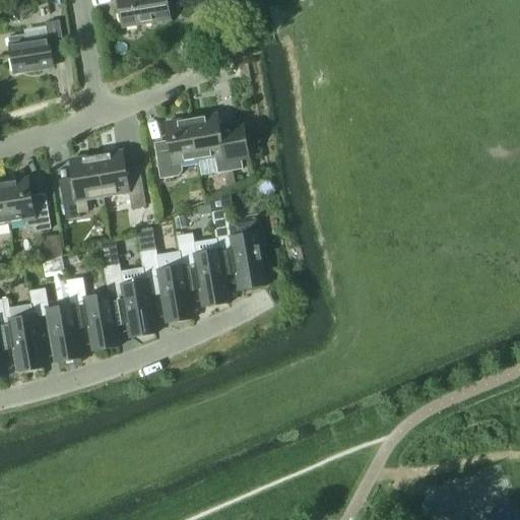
[(118,0),(123,27),(171,20),(167,0),(118,0)]
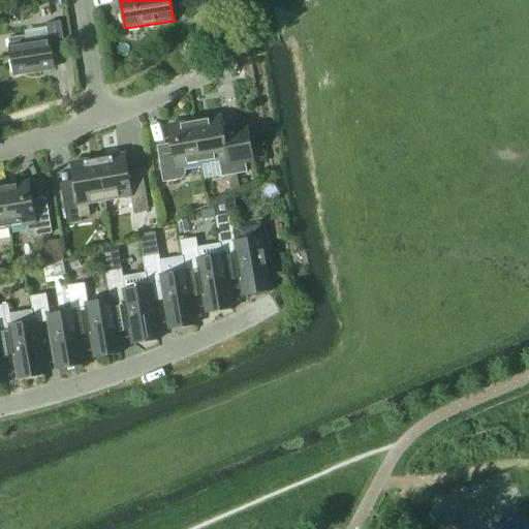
[(10,47),(14,73),(56,67),(56,66),(54,66),(52,54),(65,52),(61,22),(47,24),(50,40),(27,43),(25,36),(24,36),(9,38),(10,47)]
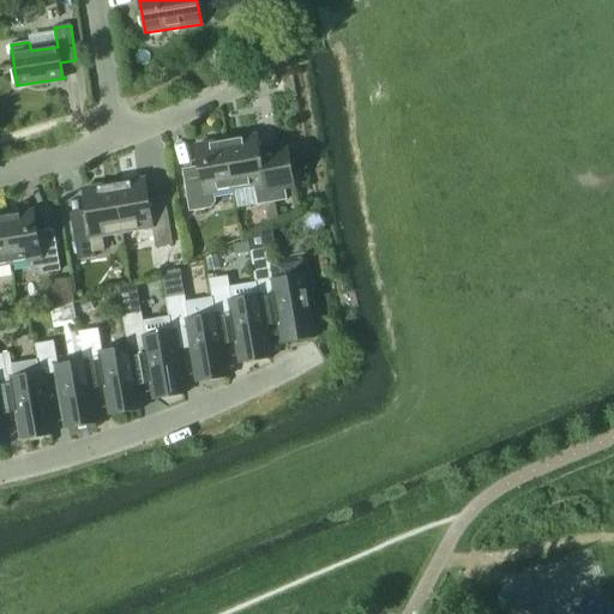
[(292,145),(259,151),(257,136),(226,140),(234,188),(254,185),(257,205),(287,200),(286,190),(299,187),(292,145)]
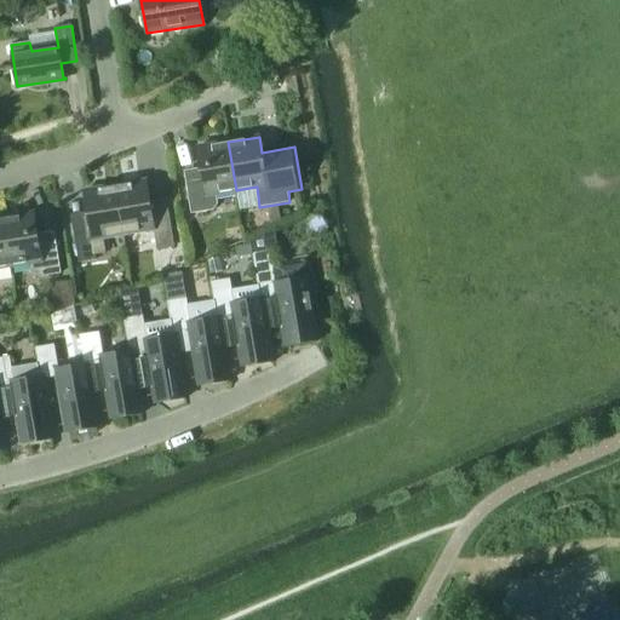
[(216,194),(236,190),(228,142),(197,147),(202,179),(185,182),(191,213),(213,210),(218,204),(216,194)]
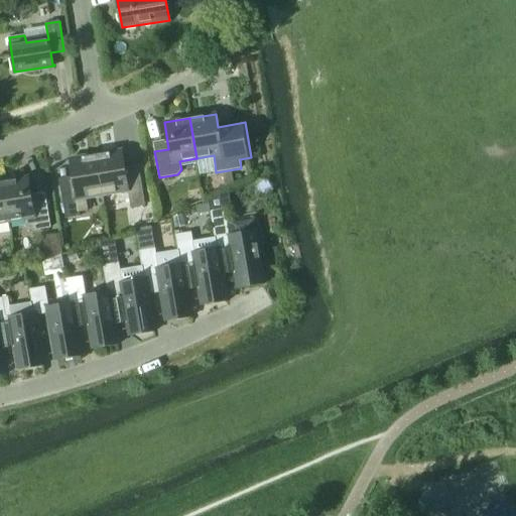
[(122,150),(96,154),(103,196),(128,190),(131,208),(145,205),(140,174),(126,176),(122,150)]
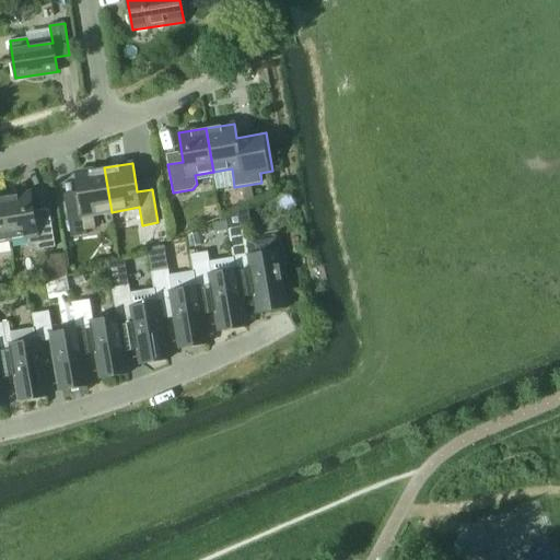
[(93,214),(112,212),(104,167),(76,173),(81,201),(66,203),(71,237),(86,234),(86,230),(95,229),(93,214)]
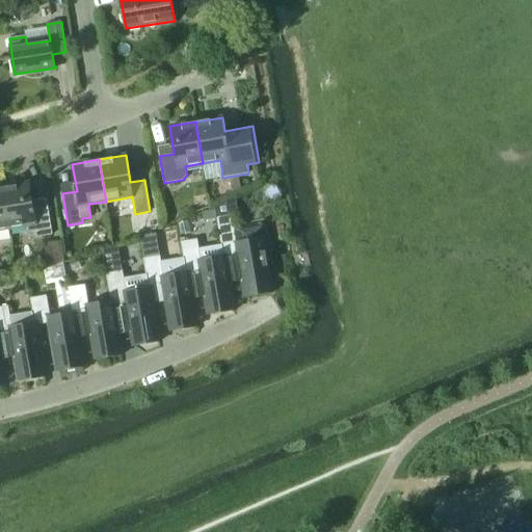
[(2,187),(9,229),(27,225),(28,234),(33,238),(52,235),(48,207),(33,210),(29,182),(2,187)]
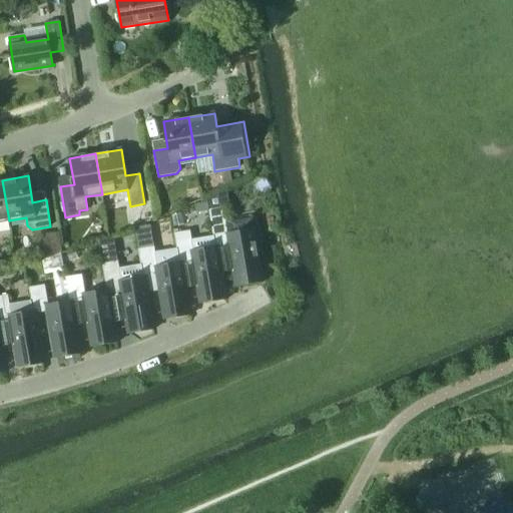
[(0,221),(9,220),(2,180),(0,180),(0,221)]
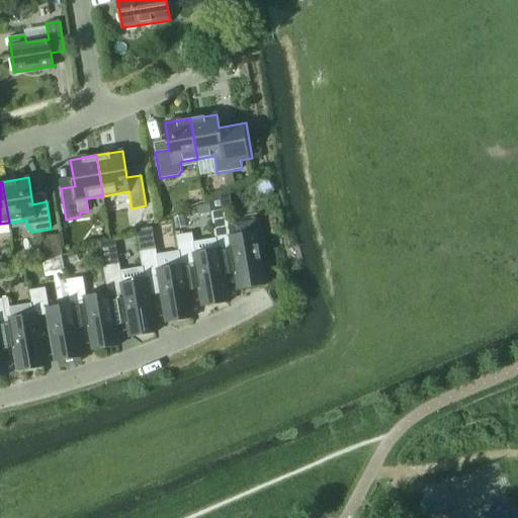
[(208,204),(197,206),(198,214),(210,212),(208,204)]
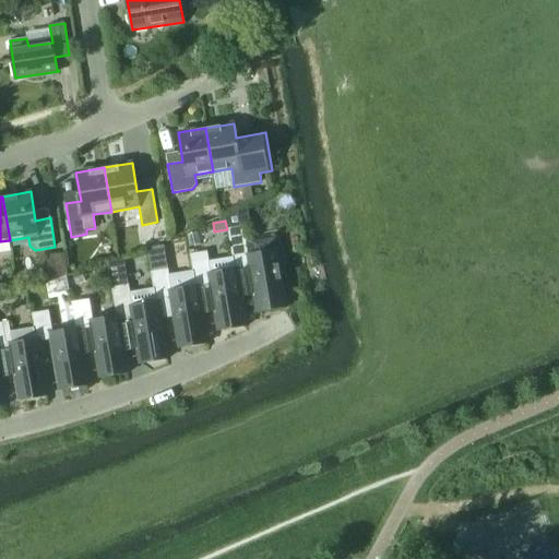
[(233,257),(235,269),(236,269),(251,265),(258,304),(258,305),(262,305),(263,310),(281,307),(280,301),(284,300),(273,239),(272,240),(274,250),(250,254),(245,222),(227,225),(233,257)]
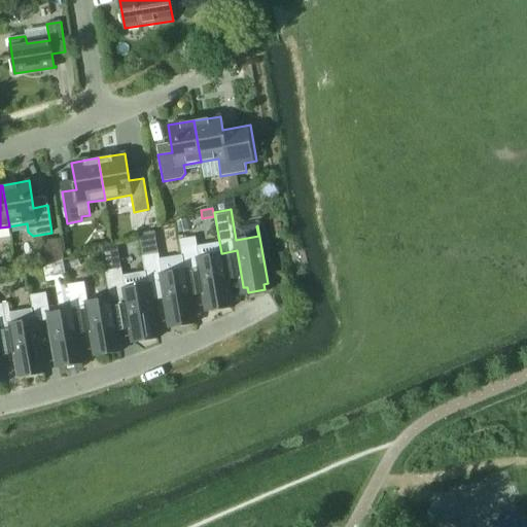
[(233,308),(222,253),(221,253),(219,242),(197,246),(196,237),(179,240),(182,256),(184,267),(185,267),(200,265),(207,305),(206,305),(206,306),(230,302),(231,309),(233,308)]
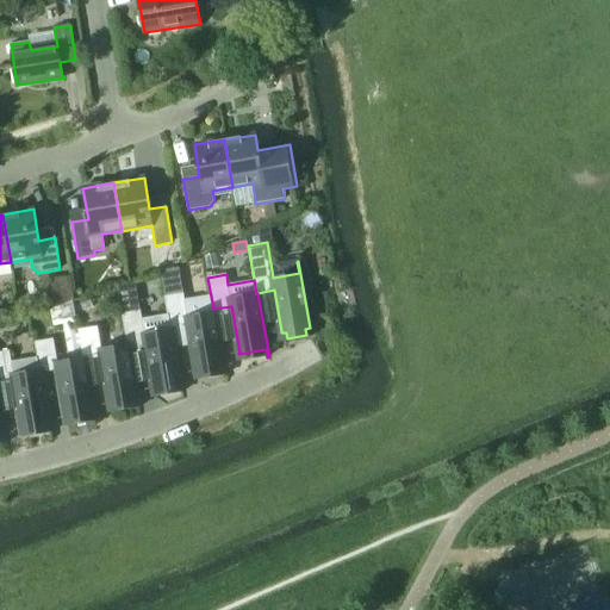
[(72,275),(49,279),(54,309),(75,302),(72,275)]
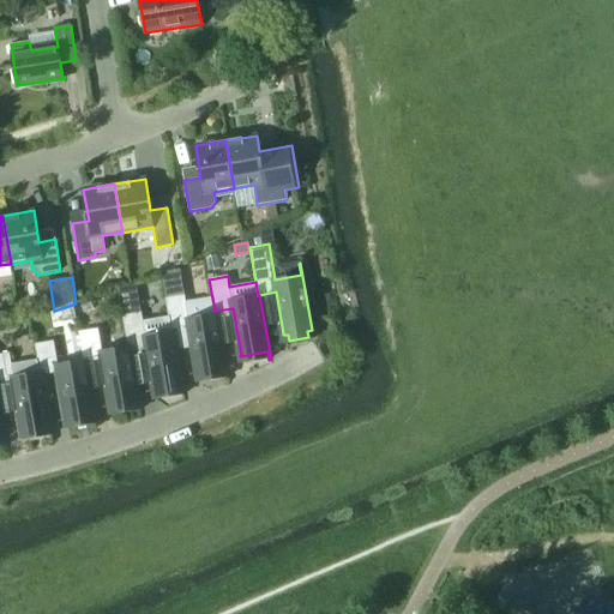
[(186,304),(185,295),(167,299),(169,318),(172,330),(173,330),(190,326),(198,373),(197,374),(224,369),(227,378),(228,378),(216,311),(215,311),(212,299),(186,304)]
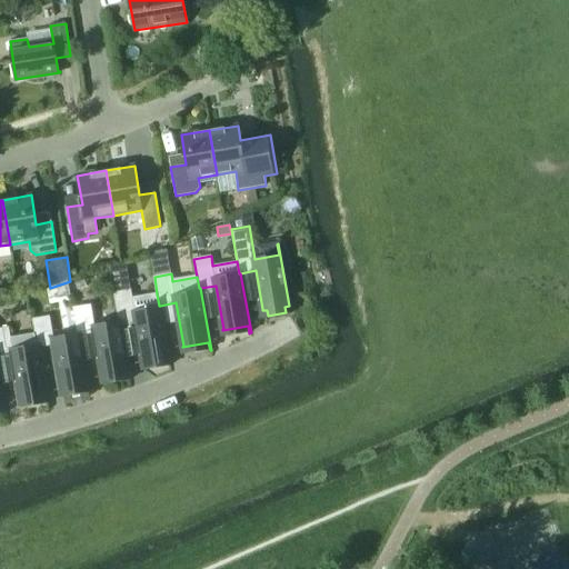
[(171,366),(160,306),(159,306),(157,295),(135,298),(132,289),(113,292),(119,321),(120,321),(136,318),(143,362),(142,362),(142,363),(168,359),(169,367),(171,366)]
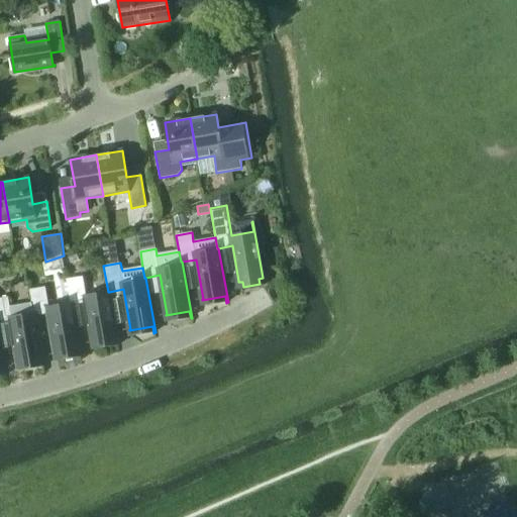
[(118,345),(109,292),(108,292),(87,295),(84,276),(67,279),(71,303),(72,303),(73,305),(86,303),(93,342),(116,338),(117,345),(118,345)]
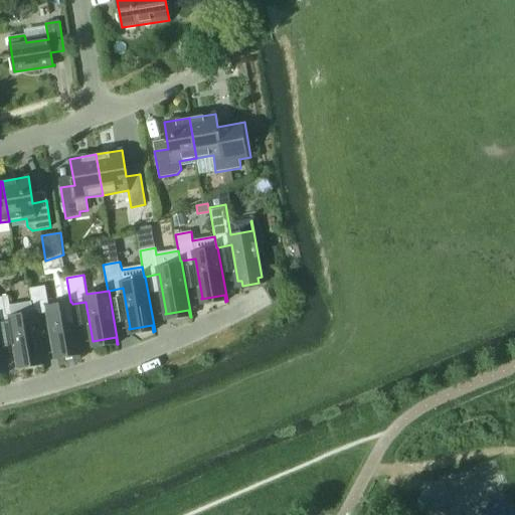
[(29,289),(33,312),(34,312),(35,315),(49,312),(56,352),(55,352),(55,353),(59,352),(60,357),(77,354),(76,349),(78,349),(79,356),(81,355),(72,304),(71,302),(70,302),(49,306),(46,286),(29,289)]
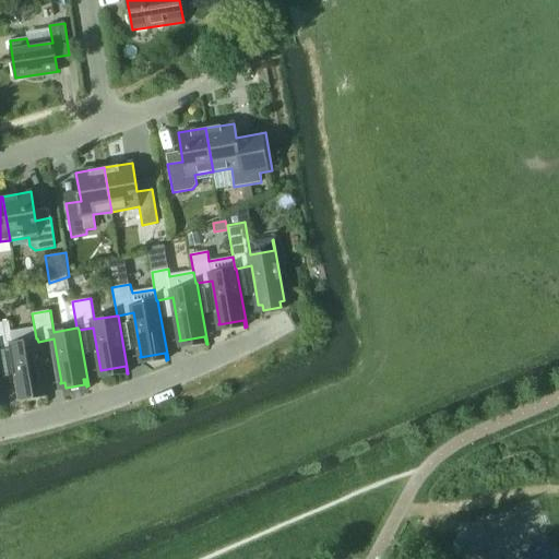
[(48,396),(38,342),(37,339),(36,339),(14,342),(10,322),(0,323),(0,352),(13,351),(21,393),(20,393),(20,394),(45,390),(47,397),(48,396)]
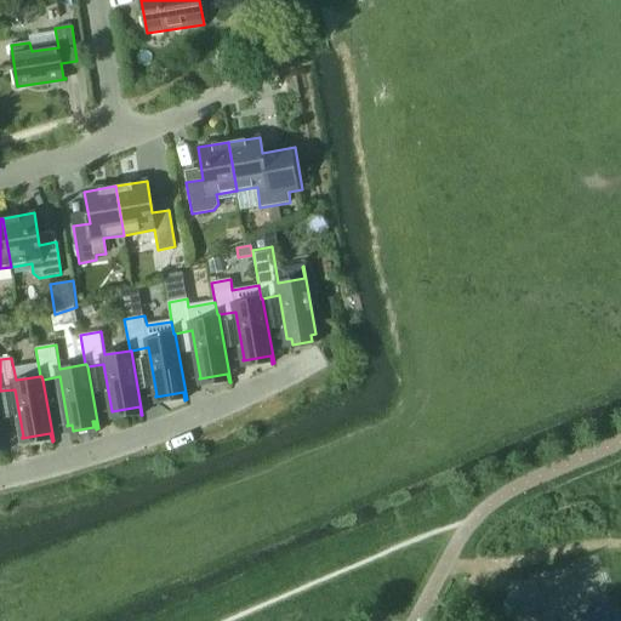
All buildings are outlined.
